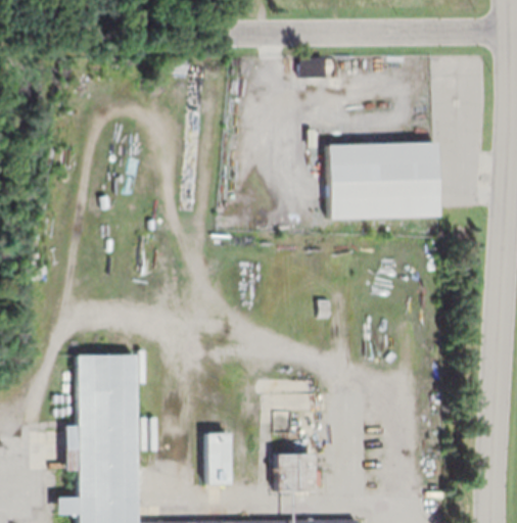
[(302,77),(328,77),(328,57),(302,57),(302,77)]
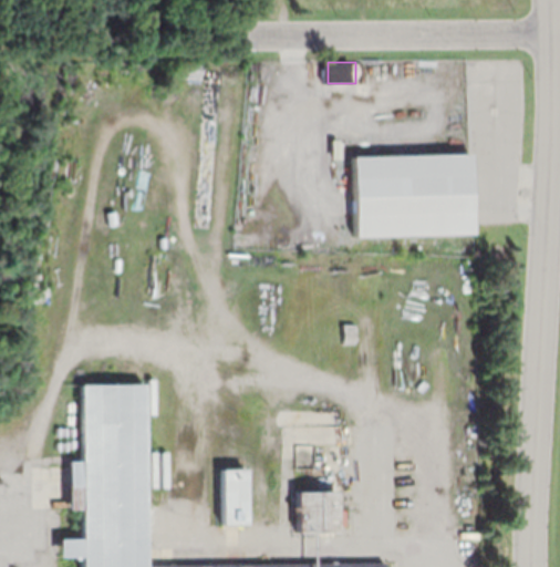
[(359,237),(476,236),(475,154),(356,156),(359,237)]
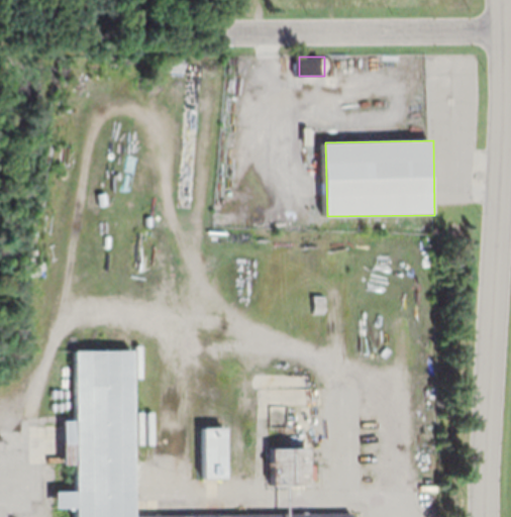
[(136,350),(76,350),(78,420),(67,420),(66,466),(77,466),(78,491),(58,491),(58,509),(77,510),(77,516),(355,516),(355,514),(137,515),(136,350)]
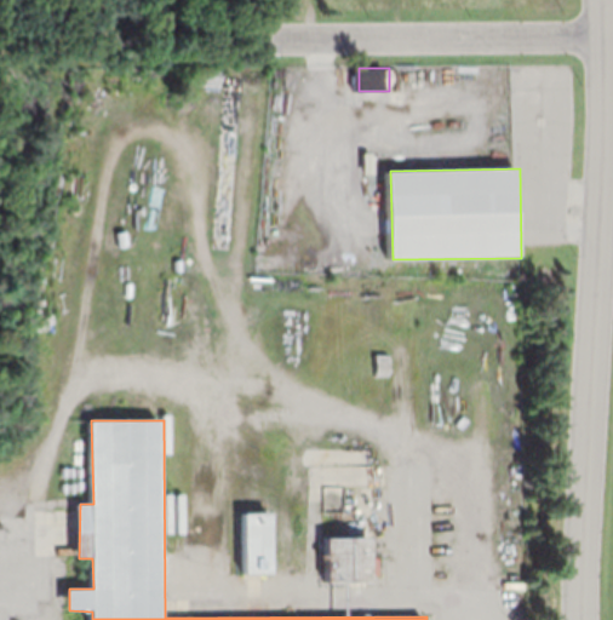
[(275,515),(246,515),(246,575),(275,575),(275,515)]
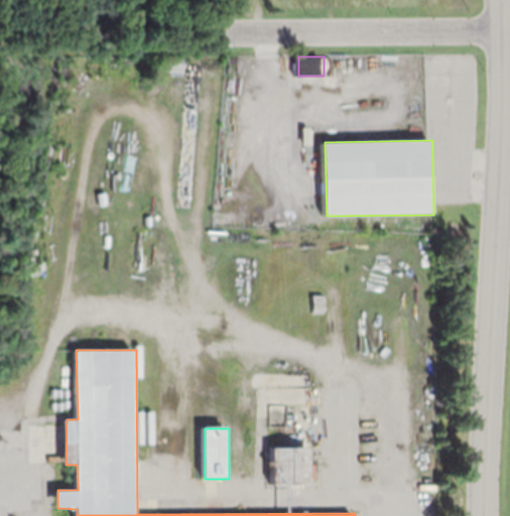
[(273,448),(273,487),(310,487),(310,448),(273,448)]
